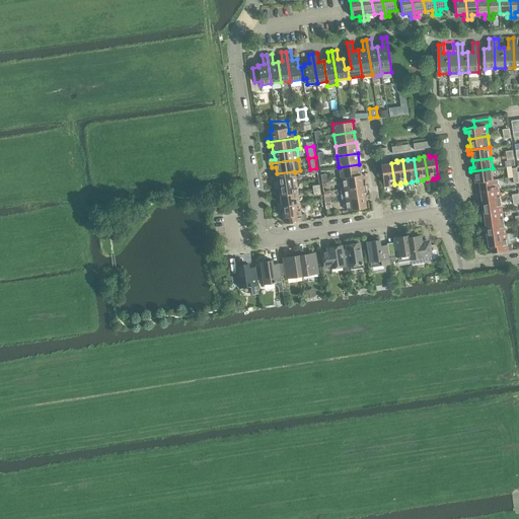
[(394,183),(391,163),(386,163),(386,162),(380,163),(384,187),(390,186),(390,184),(394,183)]
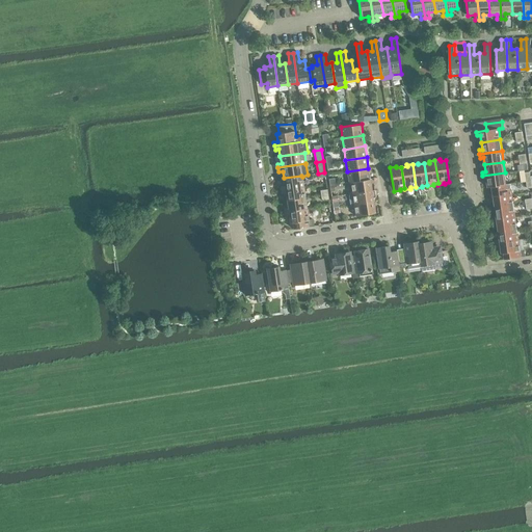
[(349,183),(350,183),(350,182),(370,179),(368,168),(347,171),(349,183)]
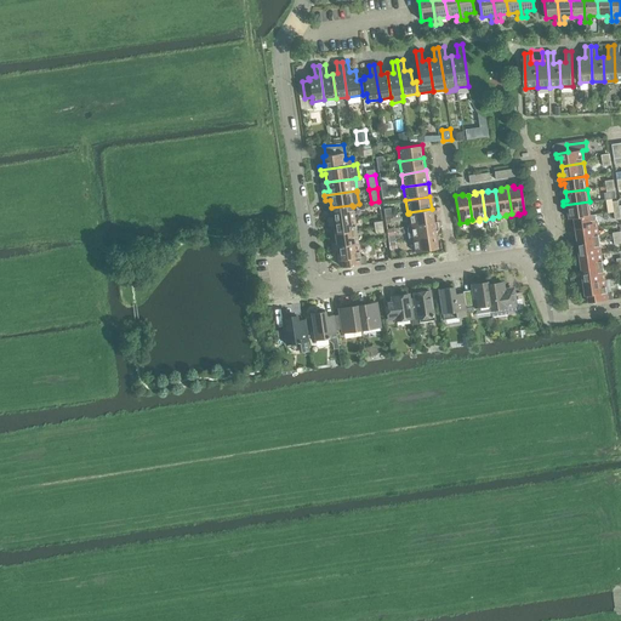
[(613,201),(613,198),(607,199),(608,212),(614,211),(620,210),(619,206),(619,200),(613,201)]
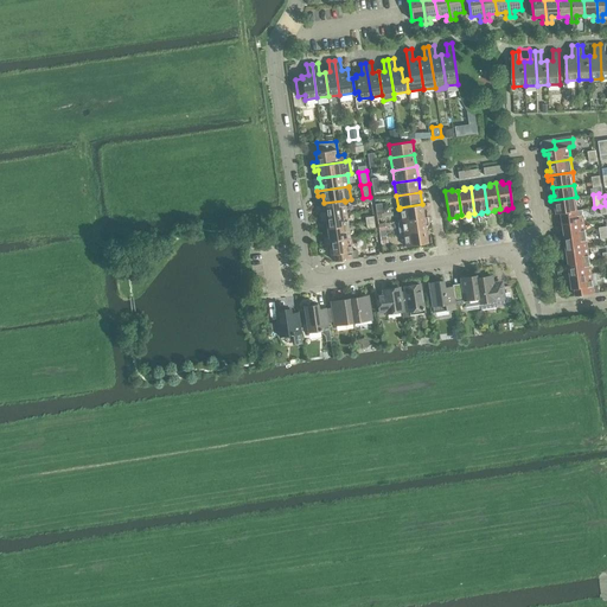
[(577,210),(576,197),(550,200),(551,205),(556,205),(557,213),(561,212),(577,210)]
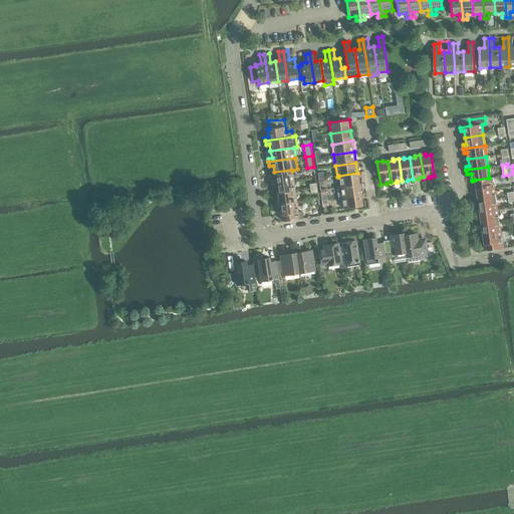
[(293,180),(292,171),(291,170),(274,172),(275,180),(271,180),(272,184),(293,180)]
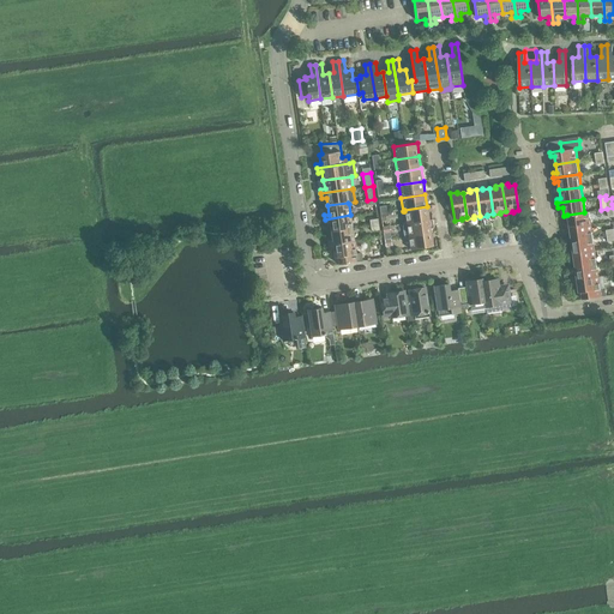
[(432,214),(428,215),(427,206),(404,210),(404,211),(407,223),(432,220),(432,214)]
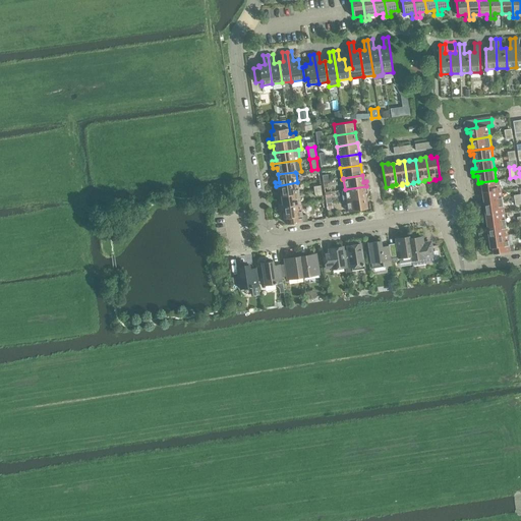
[(483,189),(479,190),(479,193),(502,190),(500,179),(496,180),(481,182),(483,189)]
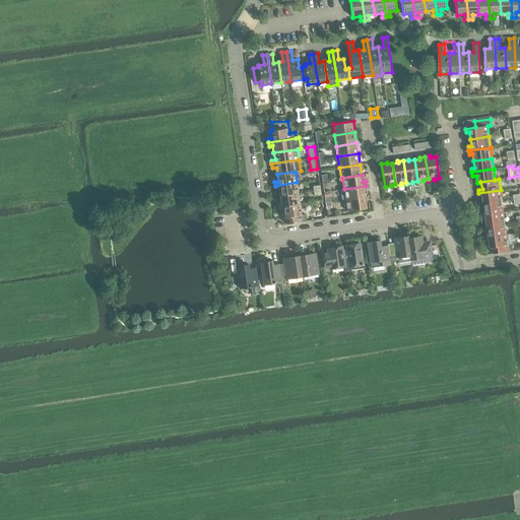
[(280,196),(299,193),(297,182),(275,186),(275,189),(279,189),(280,196)]
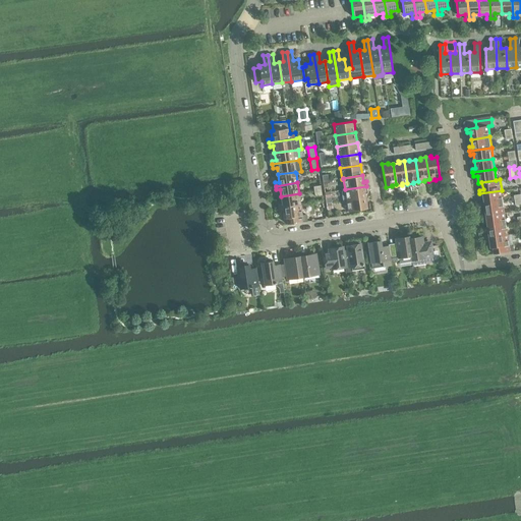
[(345,189),(342,189),(344,200),(347,200),(365,197),(364,190),(367,190),(366,186),(345,189)]
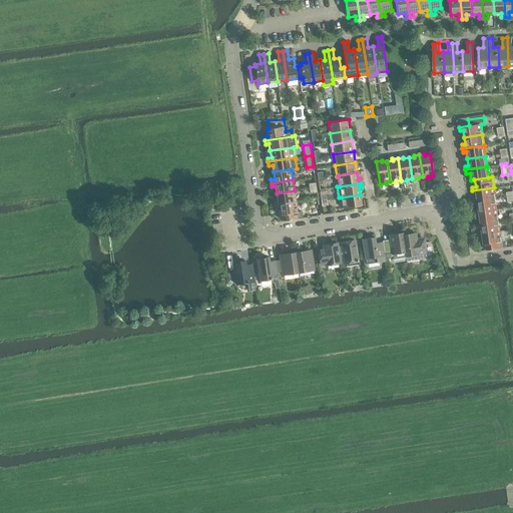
[(495,198),(494,187),(472,190),(473,194),(477,193),(478,200),(495,198)]
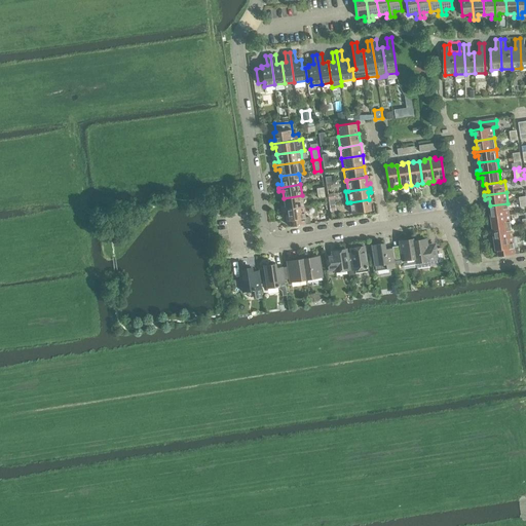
[(280,207),(282,210),(303,207),(302,195),(284,198),(285,205),(280,207)]
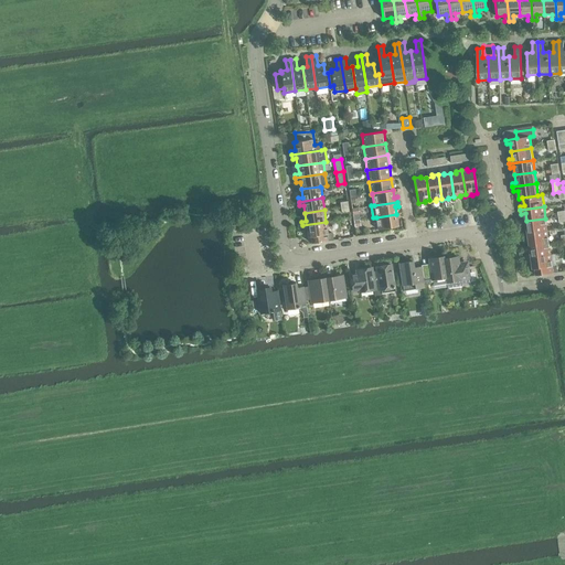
[(397,221),(396,214),(376,217),(377,230),(402,225),(401,221),(397,221)]
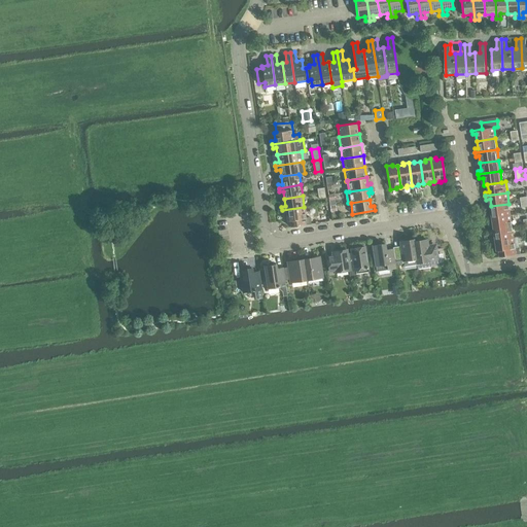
[(492,213),(488,214),(488,218),(511,214),(508,204),(491,206),(492,213)]
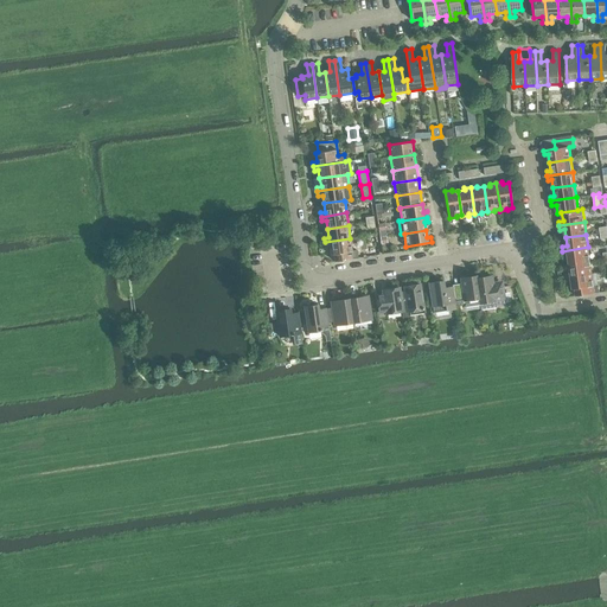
[(350,238),(325,242),(325,247),(330,246),(331,254),(333,254),(334,261),(339,261),(358,257),(357,250),(352,250),(350,238)]
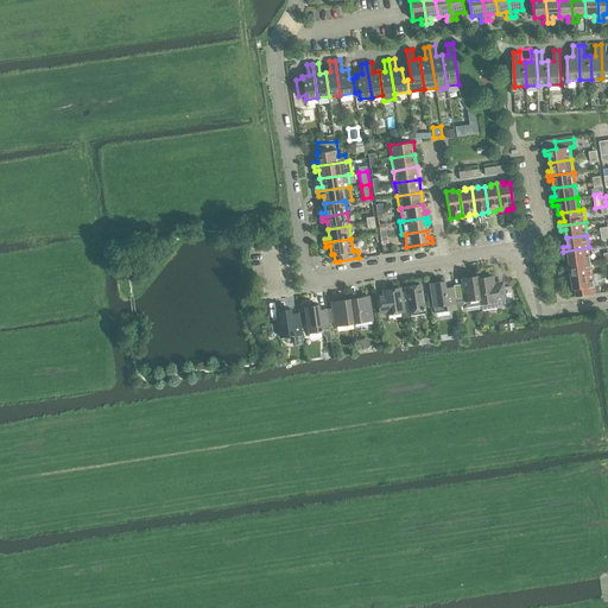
[(591,260),(589,247),(563,252),(564,255),(569,255),(570,264),(591,260)]
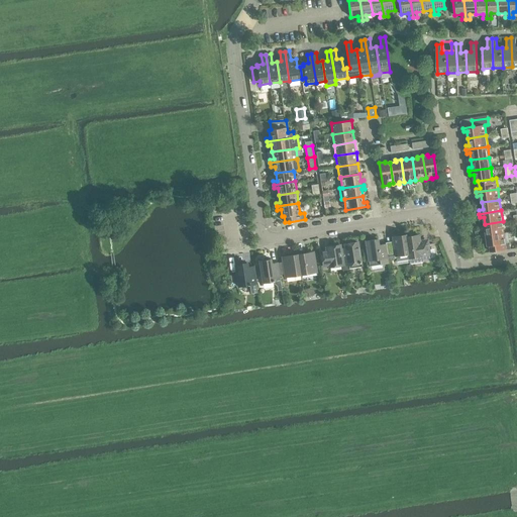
[(482,231),(483,235),(504,232),(503,221),(485,224),(486,231),(482,231)]
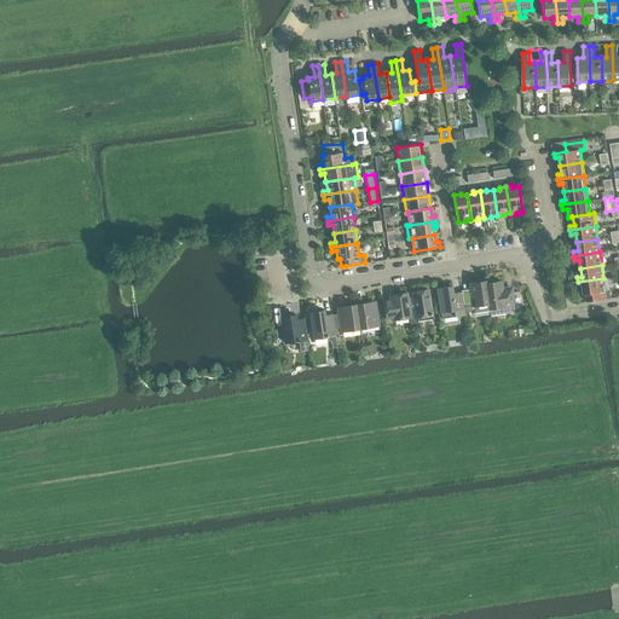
[(502,287),(501,278),(485,281),(490,311),(491,316),(507,312),(505,310),(515,308),(513,291),(512,284),(502,287)]
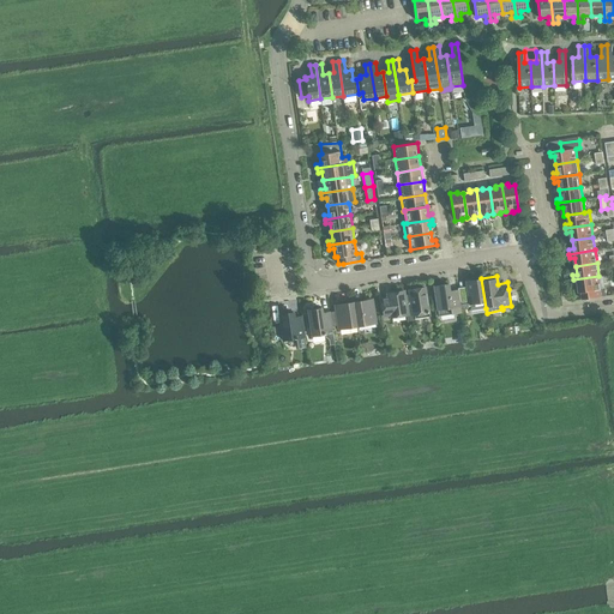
[(605,277),(599,277),(599,276),(573,280),(573,284),(578,283),(579,292),(582,292),(583,299),(607,295),(606,288),(605,277)]
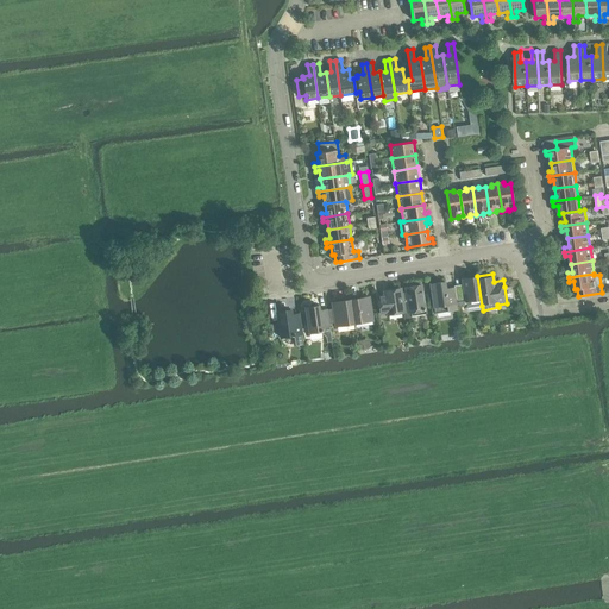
[(464,289),(456,290),(454,290),(457,303),(457,305),(466,303),(468,308),(482,306),(477,276),(463,278),(464,289)]
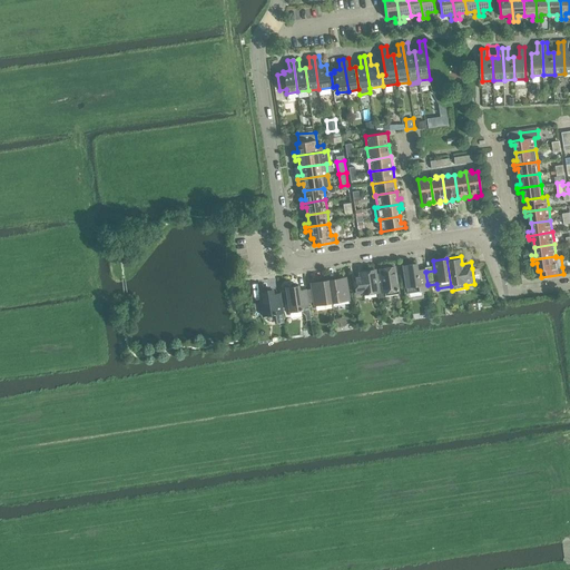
[(408,293),(429,290),(428,285),(428,284),(425,272),(426,272),(425,268),(418,269),(416,264),(403,265),(408,293)]
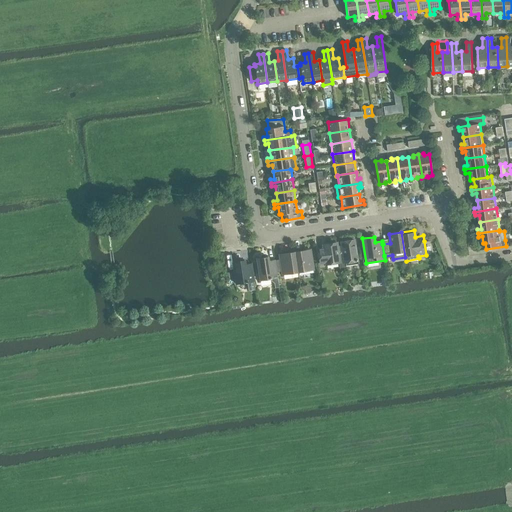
[(342,245),(337,246),(336,246),(339,262),(340,270),(346,269),(345,265),(358,264),(354,239),(341,241),(342,245)]
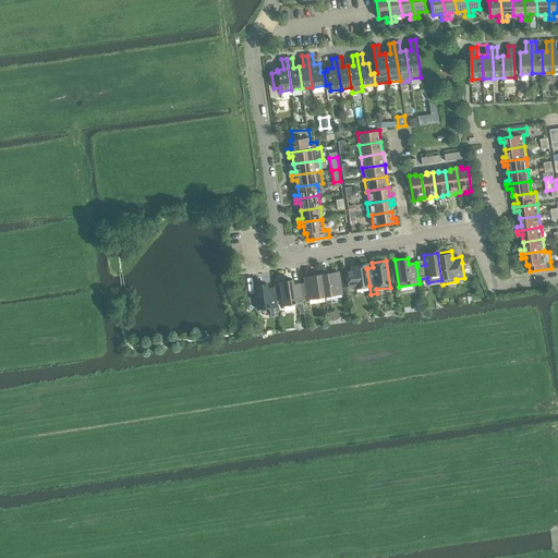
[(355,288),(370,286),(366,268),(367,268),(366,264),(352,266),(353,270),(347,271),(349,289),(355,288)]
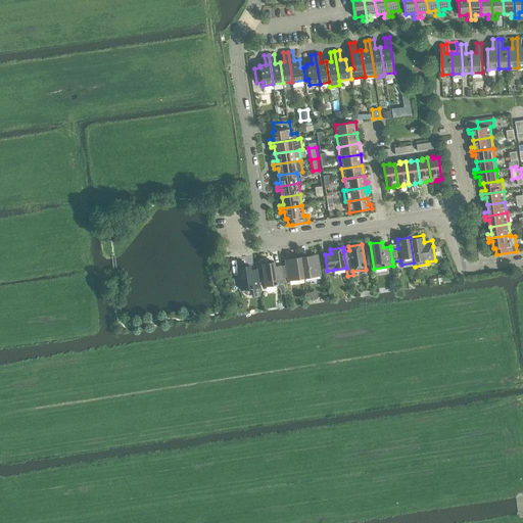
[(306,253),(300,254),(300,257),(301,257),(304,278),(320,275),(317,254),(307,256),(306,253)]
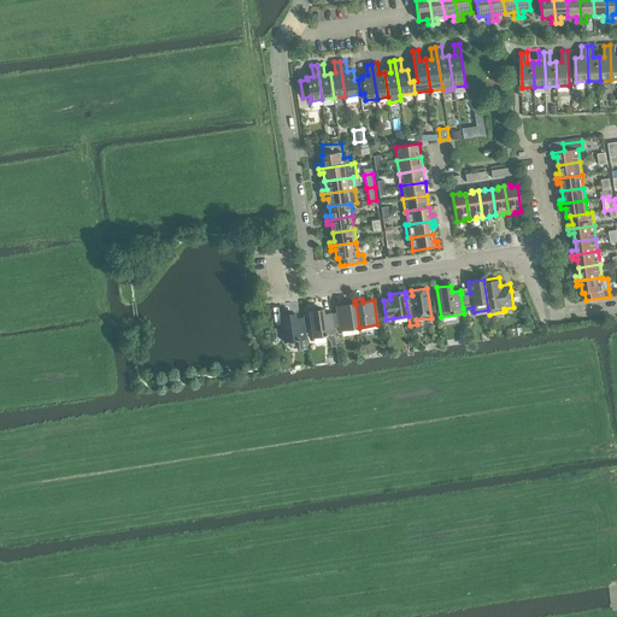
[(338,312),(331,313),(334,328),(340,327),(340,330),(359,328),(356,304),(354,304),(336,306),(338,312)]
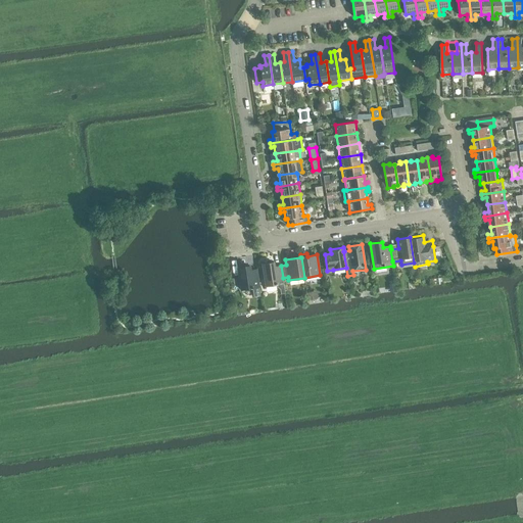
[(285,293),(283,278),(281,266),(275,267),(274,263),(262,265),(266,286),(277,284),(277,286),(279,288),(280,288),(281,293),(285,293)]
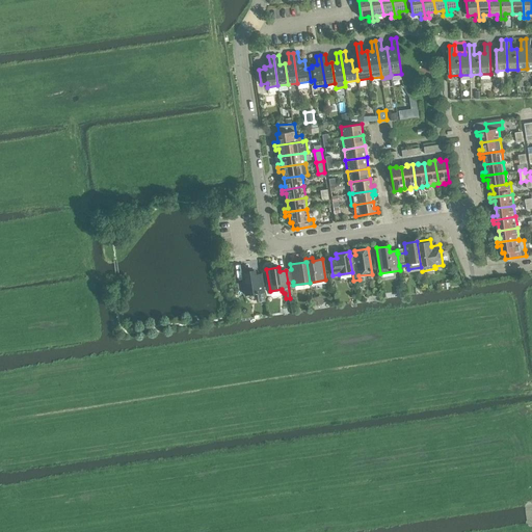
[(257,293),(259,302),(265,301),(261,273),(255,274),(255,270),(242,272),(245,294),(257,293)]
